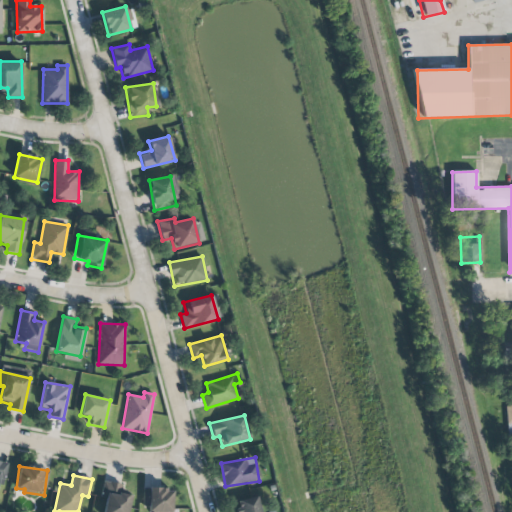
[(128,511),(131,495),(120,494),(121,483),(103,481),(101,497),(105,497),(103,511),(128,511)]
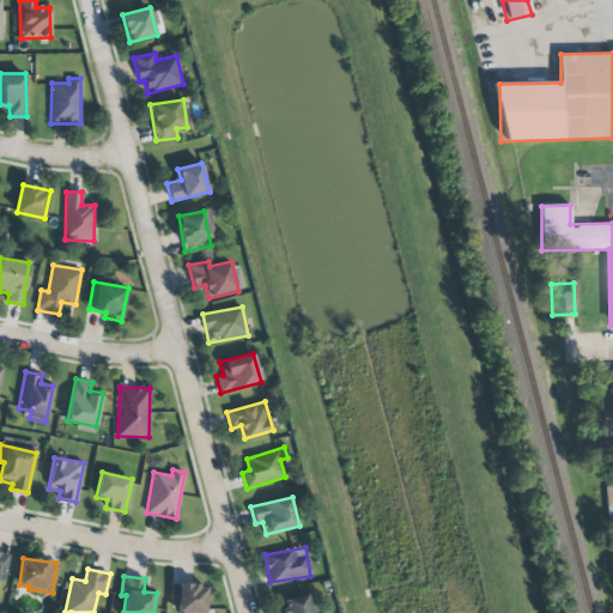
[(206,612),(207,586),(171,584),(171,606),(178,606),(178,612),(206,612)]
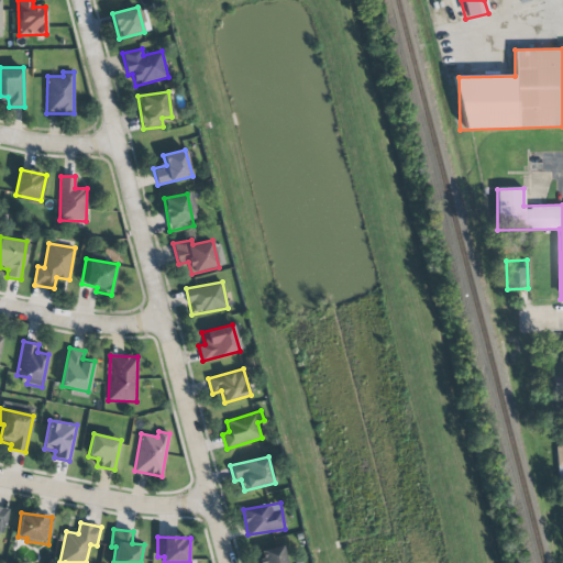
[(286,562),(283,545),(258,552),(261,562),(286,562)]
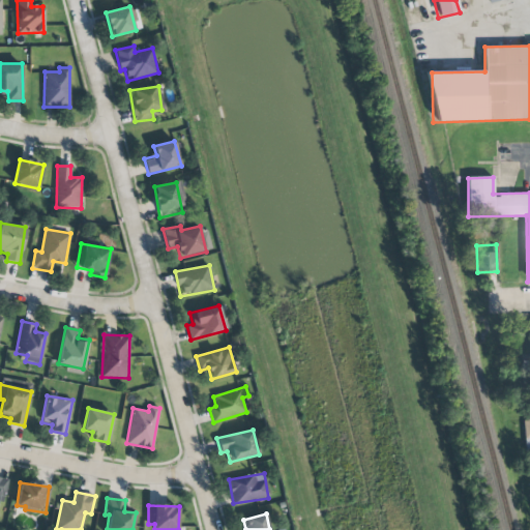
All buildings are outlined.
